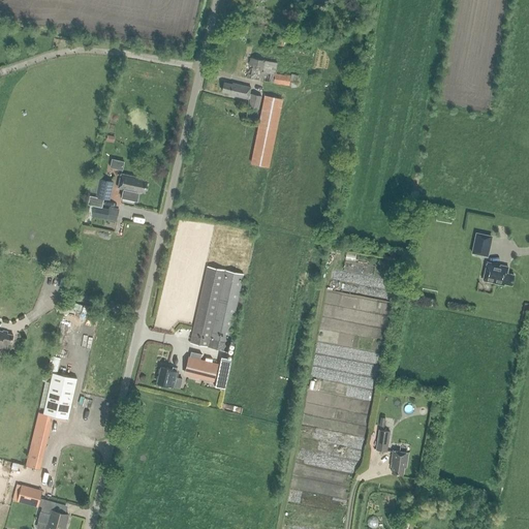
[(289,86),(291,76),(276,73),(277,63),(250,58),(247,79),(289,86)]
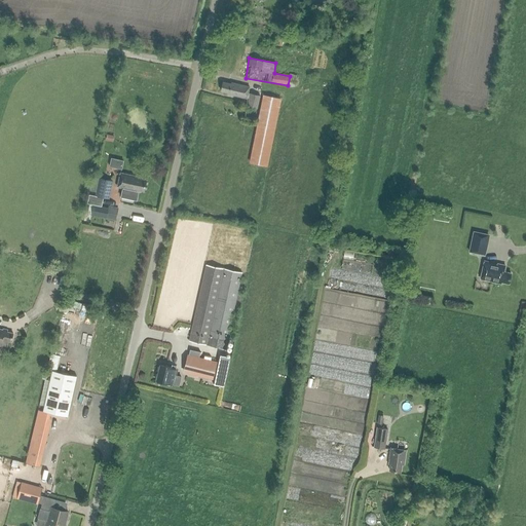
[(229,95),(249,99),(247,106),(257,109),(260,97),(248,94),(250,87),(231,83),(231,84),(223,82),(221,91),(229,94),(229,95)]
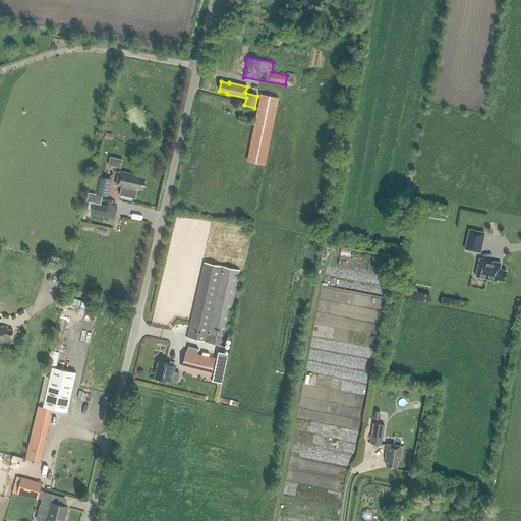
[(278,98),(262,95),(248,162),(265,165),(278,98)]
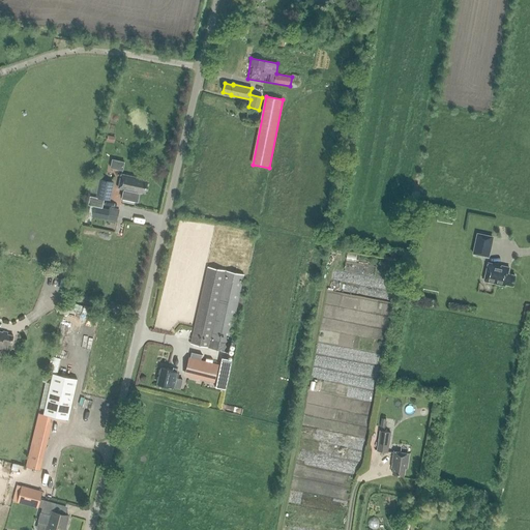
[(123,170),(124,160),(112,158),(111,168),(123,170)]
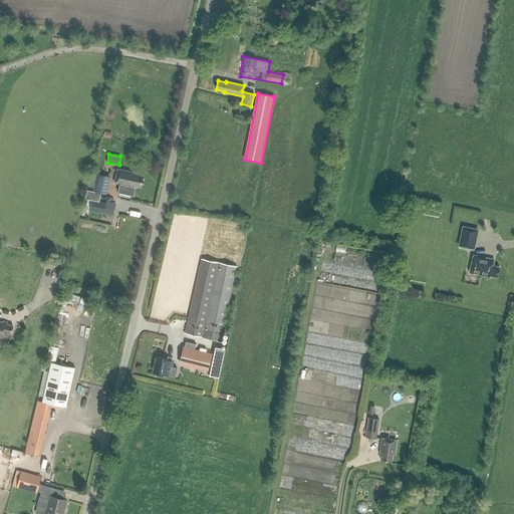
[(132,194),(130,201),(131,201),(134,186),(141,187),(144,176),(139,175),(139,174),(117,170),(115,183),(120,184),(118,193),(119,192),(132,194)]
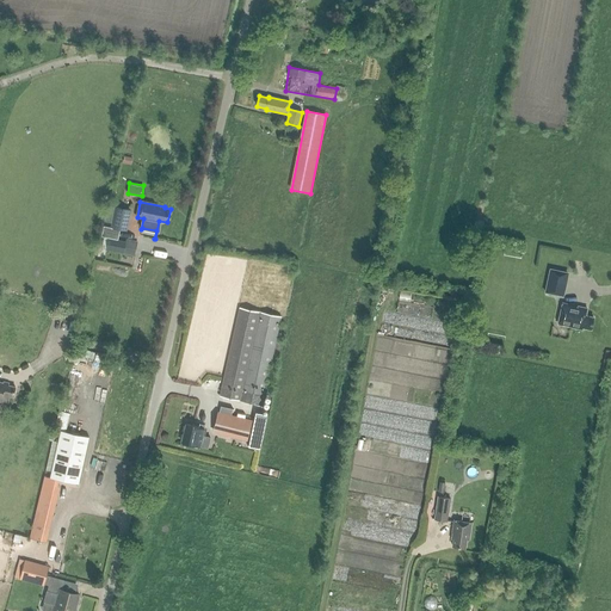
[(109,204),(104,221),(111,223),(115,207),(113,205),(109,204)]
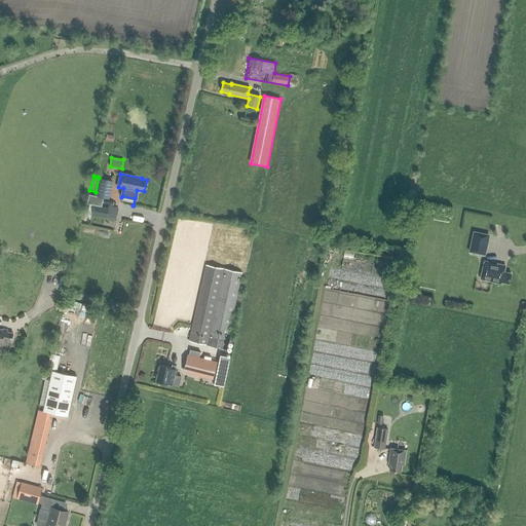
[(109,199),(113,181),(99,178),(95,196),(109,199)]
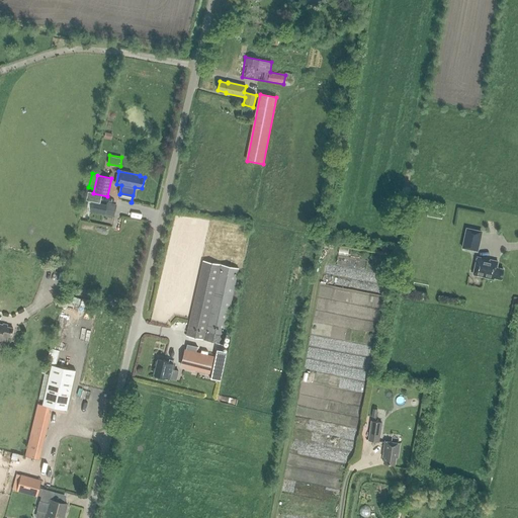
[(90,212),(104,214),(107,202),(92,200),(90,212)]
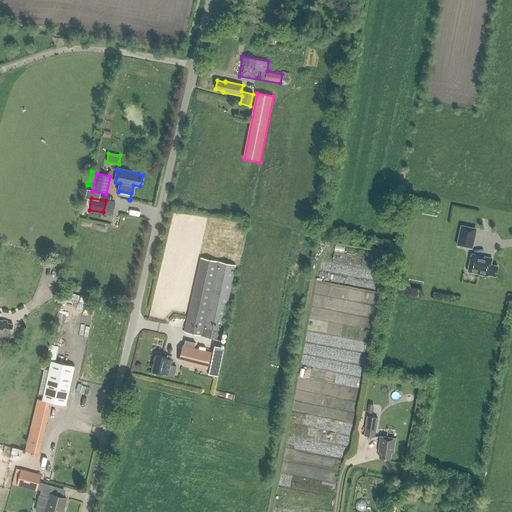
[(457,245),(471,248),(475,229),(461,226),(457,245)]
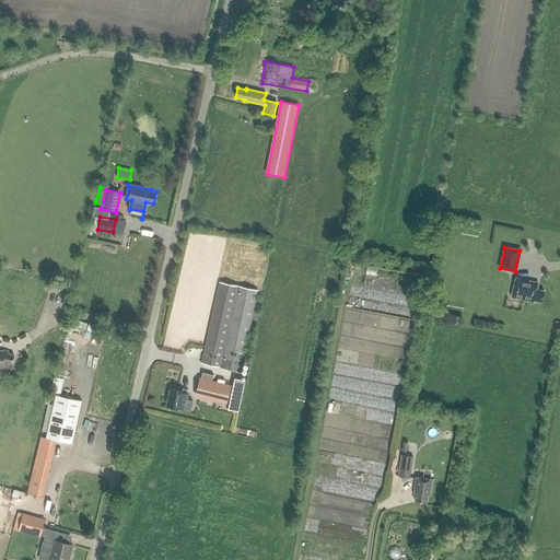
[(377,269),(366,267),(365,275),(376,277),(377,269)]
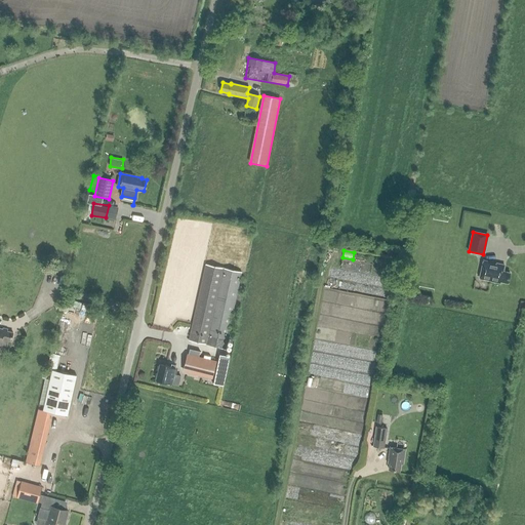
[(508,283),(510,273),(503,272),(505,266),(483,260),(480,279),(500,283),(500,282),(508,283)]
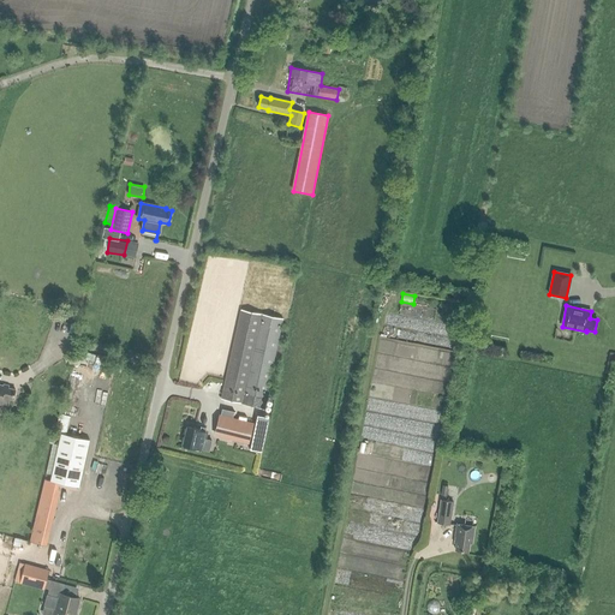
[(282,320),(262,315),(242,310),(221,399),(242,404),(264,410),(267,399),(266,399),(282,320)]
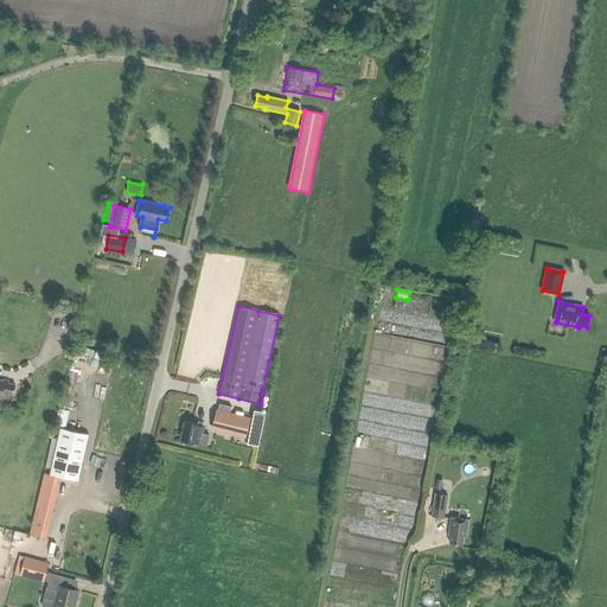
[(0,408),(1,409),(4,398),(8,400),(10,394),(13,395),(16,384),(8,383),(10,381),(0,378),(0,408)]
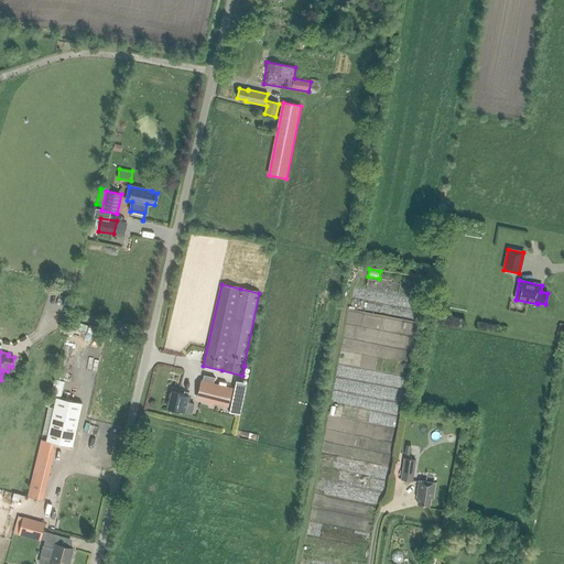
[(228,405),(231,389),(214,384),(215,378),(204,375),(202,381),(197,398),(228,405)]
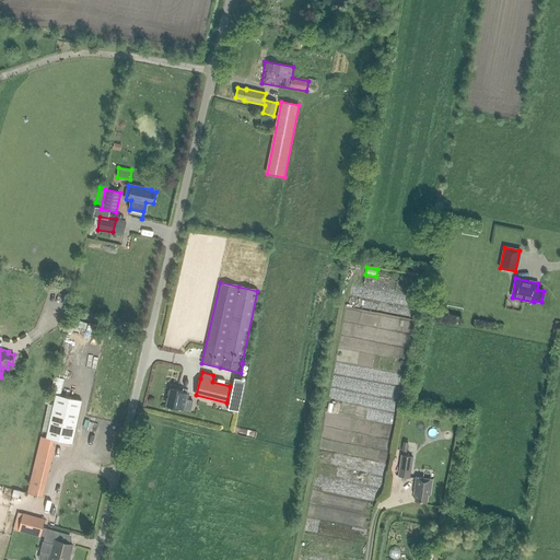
[(389,397),(398,397),(399,382),(403,382),(404,373),(396,373),(395,385),(389,384),(389,397)]
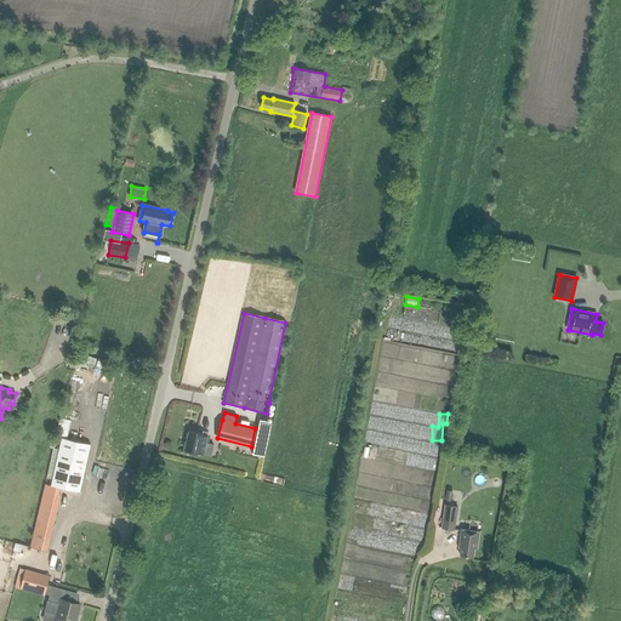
[(67,436),(70,420),(63,419),(60,433),(67,436)]
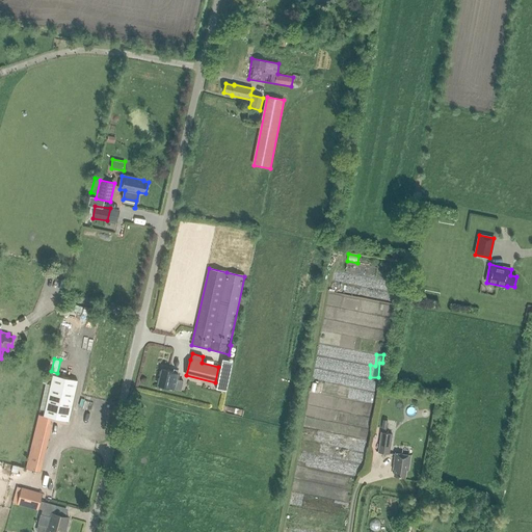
[(179,373),(162,369),(158,386),(181,391),(183,381),(178,379),(179,373)]
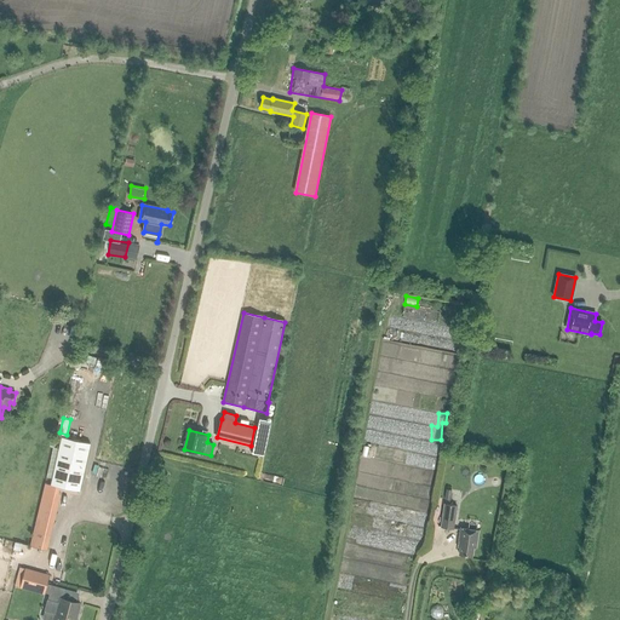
[(62,437),(51,484),(80,491),(91,443),(62,437)]
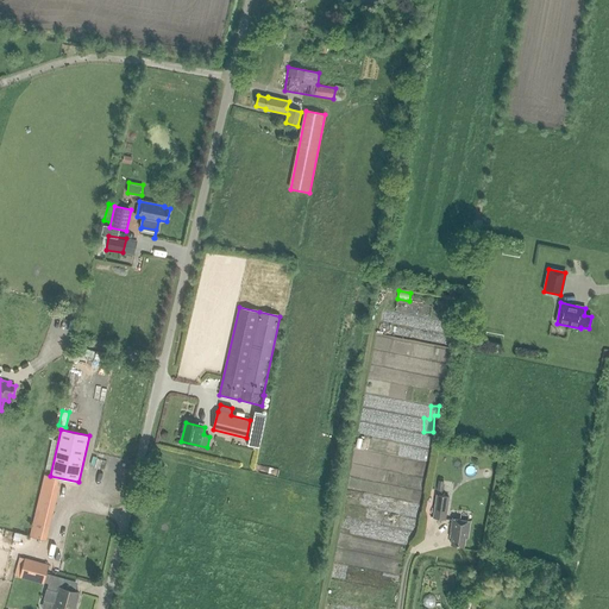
[(350,478),(345,527),(350,527),(351,510),(353,510),(355,503),(364,504),(365,490),(376,491),(377,481),(350,478)]
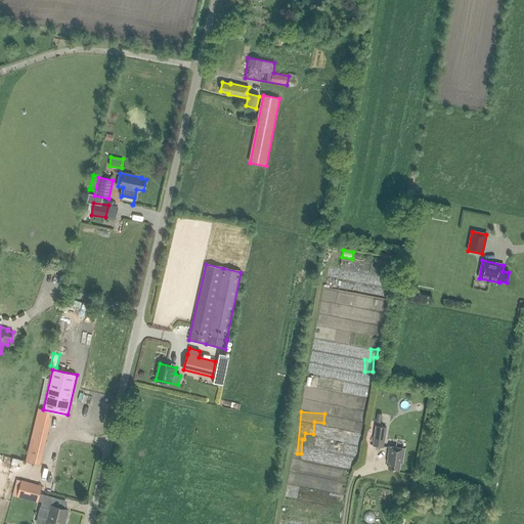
[(355,426),(352,440),(359,442),(362,432),(357,431),(358,427),(355,426)]
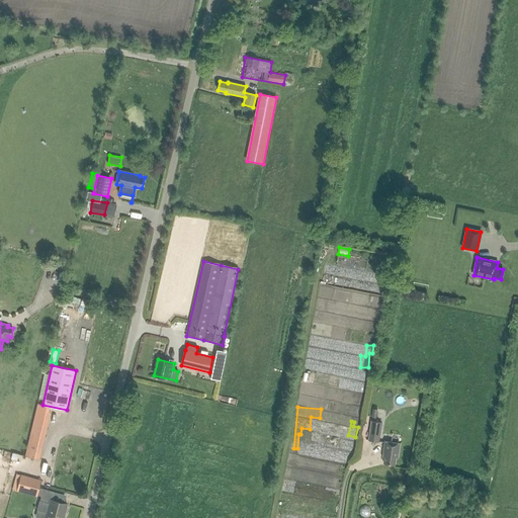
[(382,422),(371,421),(368,441),(379,442),(382,422)]
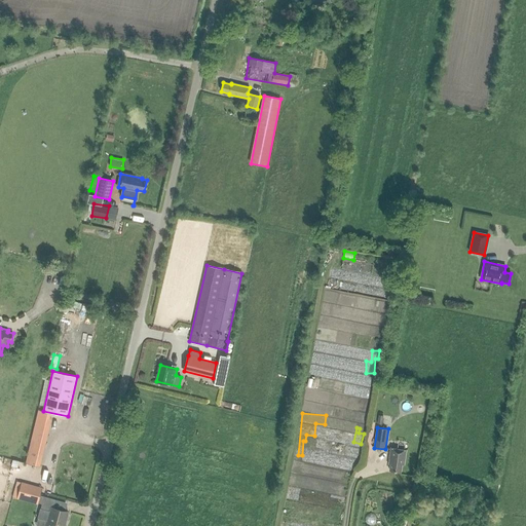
[(43,436),(33,434),(26,463),(36,465),(43,436)]
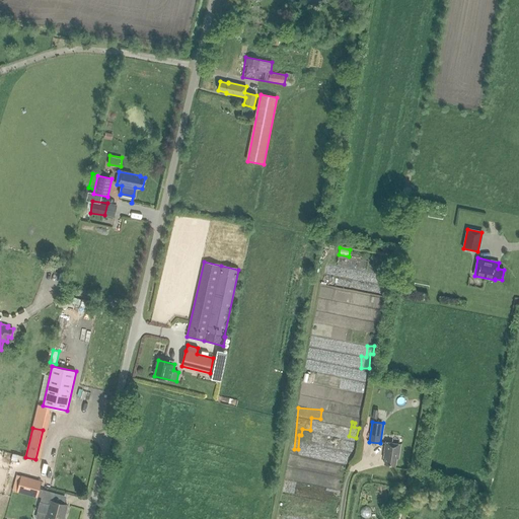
[(383,457),(385,457),(384,463),(394,465),(396,458),(408,460),(411,442),(399,440),(399,444),(385,442),(383,457)]
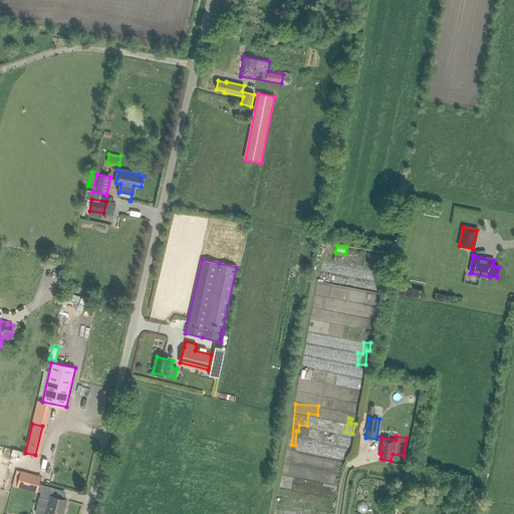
[(15,487),(37,493),(41,476),(20,471),(15,487)]
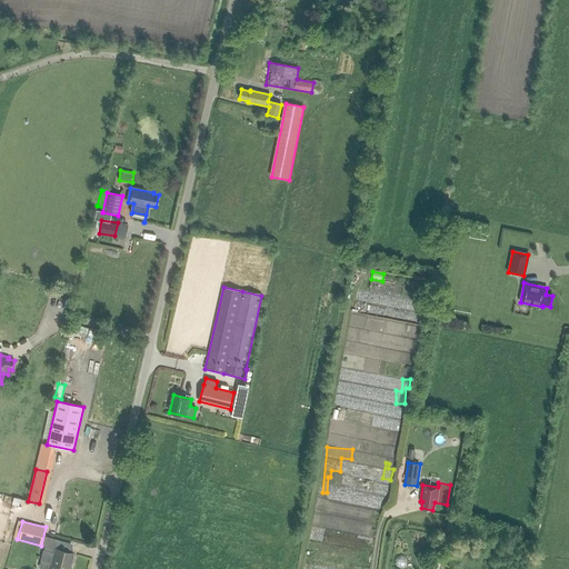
[(69,568),(73,553),(58,549),(60,541),(48,538),(45,551),(43,550),(41,560),(52,563),(50,568),(69,568)]
